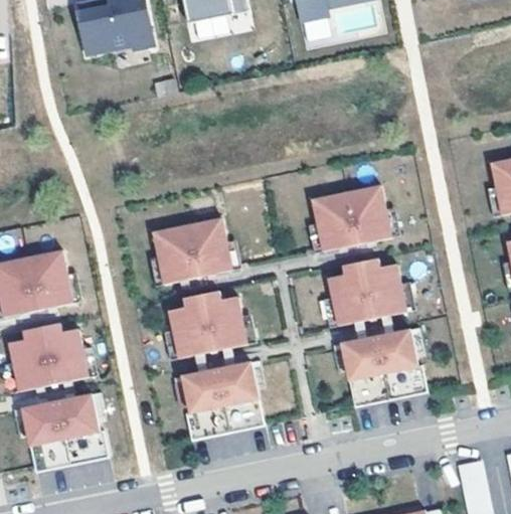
[(152,44),(143,0),(79,0),(74,1),(84,53),(131,44),(132,48),(152,44)]
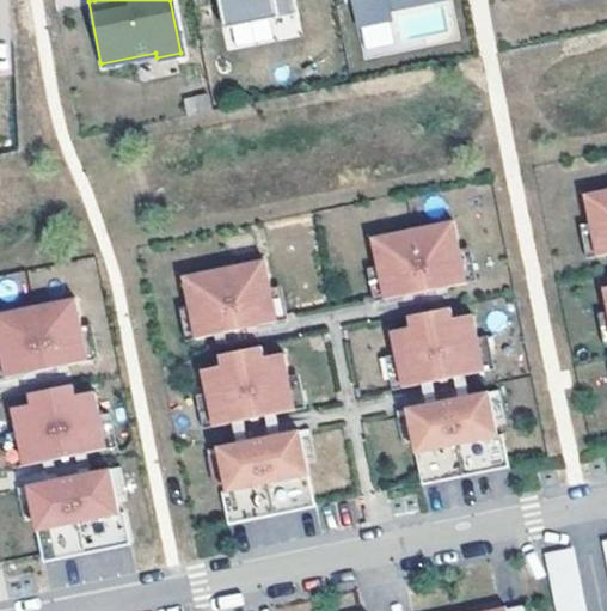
[(215,0),(221,26),(293,12),(289,0),(215,0)]
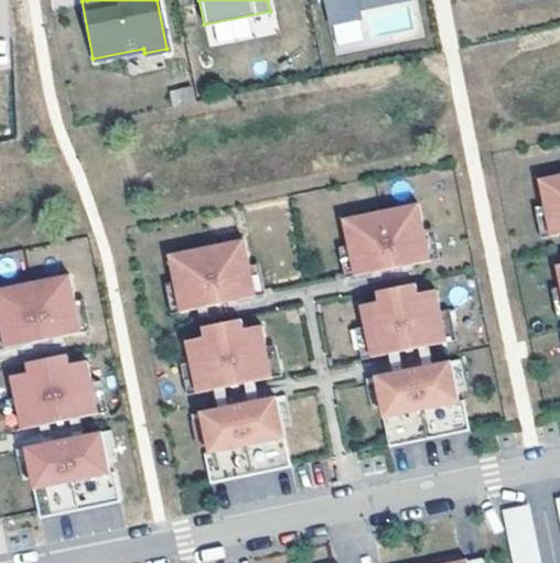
[(322,0),(327,25),(330,24),(356,19),(358,19),(356,10),(405,0),(322,0)]
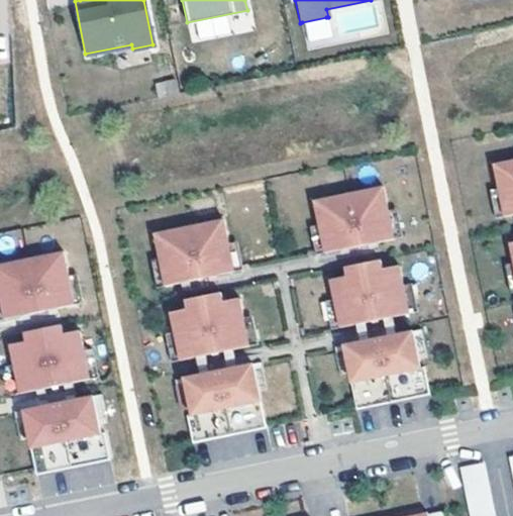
[(326,17),(302,22),(306,43),(330,38),(326,17)]
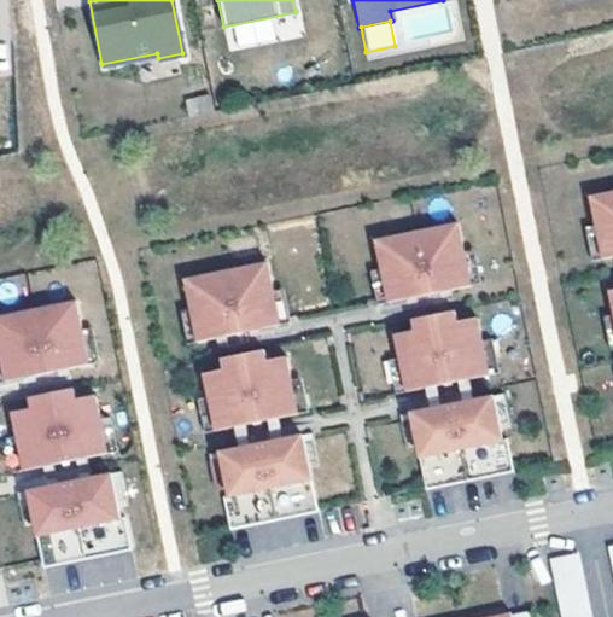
[(204,92),(180,98),(184,115),(209,109),(204,92)]
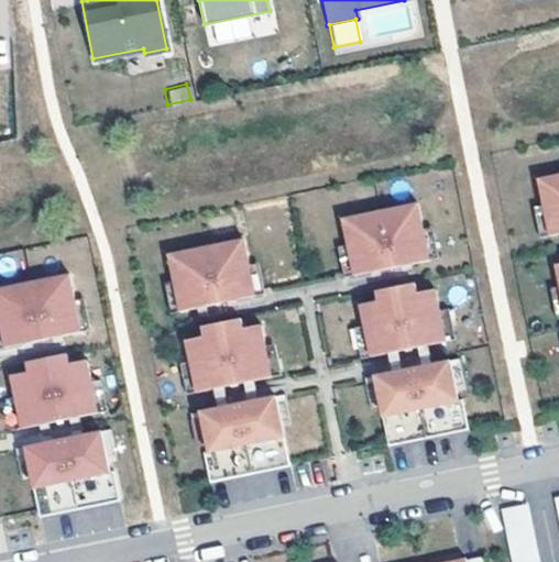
[(558,172),(536,177),(541,204),(547,234),(558,231),(558,172)]
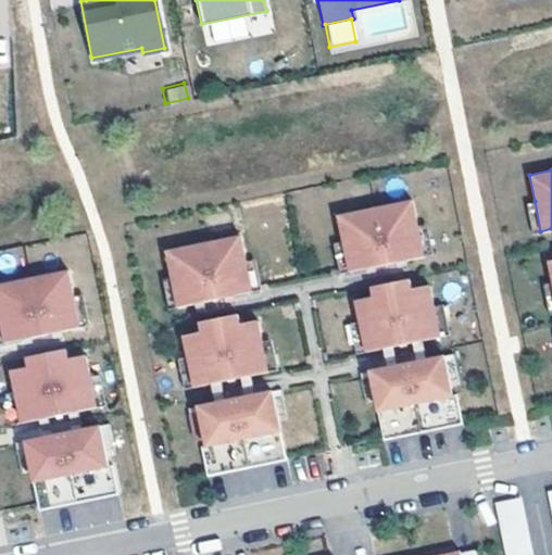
[(412,199),(336,214),(341,241),(347,270),(423,255),(416,225),(412,199)]
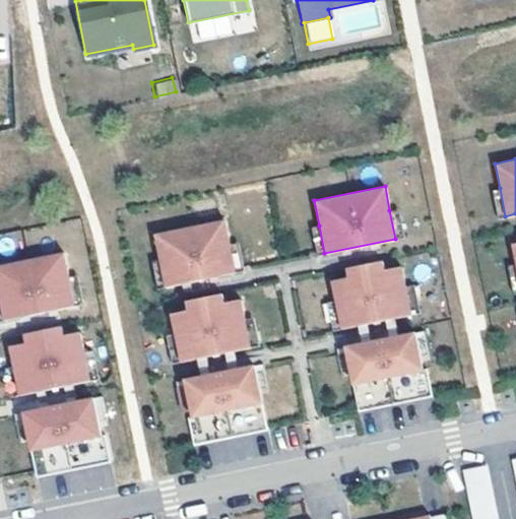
[(500,188),(492,190),(498,217),(505,216),(500,188)]
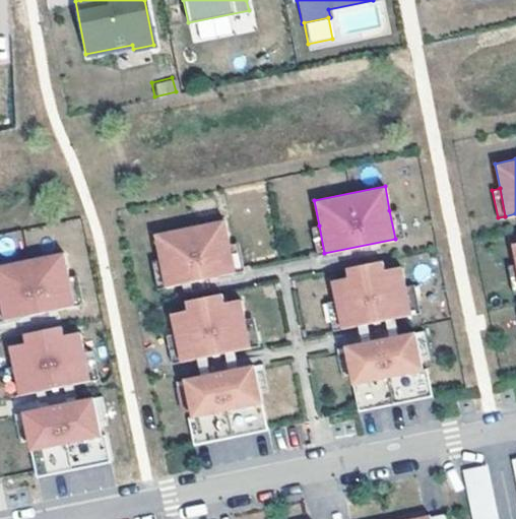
[(397,209),(389,210),(395,239),(403,237),(397,209)]
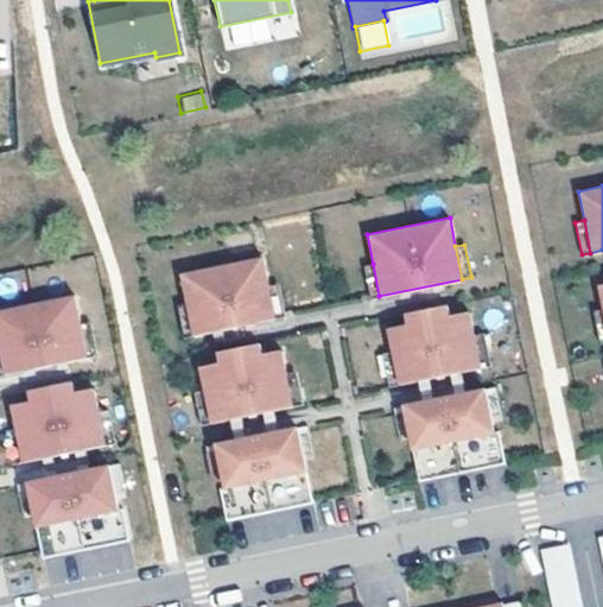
[(261,255),(179,272),(185,302),(191,334),(274,317),(267,285),(261,255)]
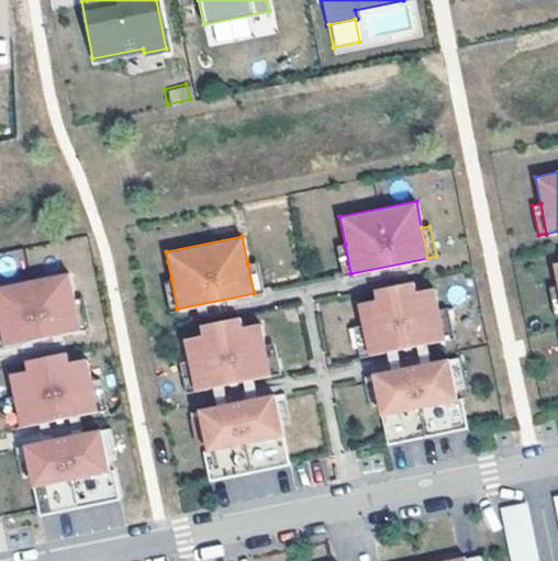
[(345,244),(336,245),(343,276),(350,273),(345,244)]
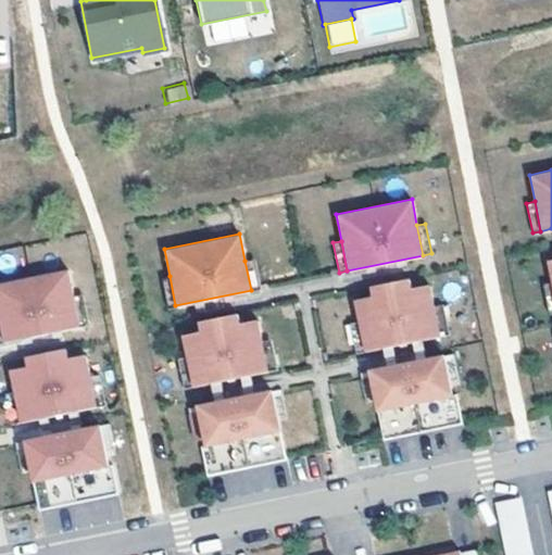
[(253,259),(245,261),(251,290),(260,288),(253,259)]
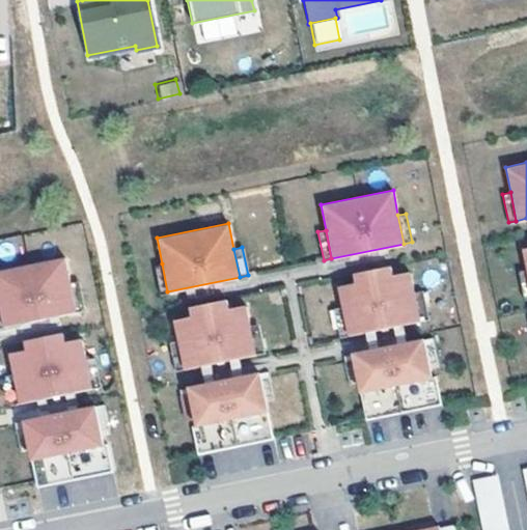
[(0,326),(73,311),(66,283),(61,257),(0,270),(0,326)]
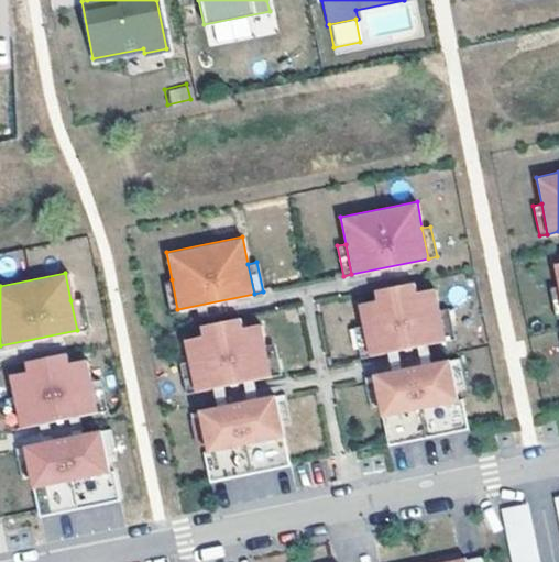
[(172,279),(163,282),(168,311),(177,309),(172,279)]
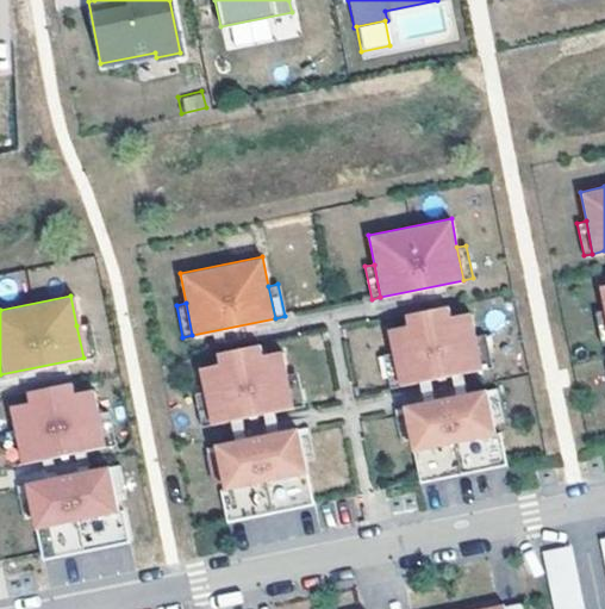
[(406,324),(387,328),(392,350),(399,385),(481,368),(474,334),(469,311),(450,316),(448,305),(405,314),(406,324)]
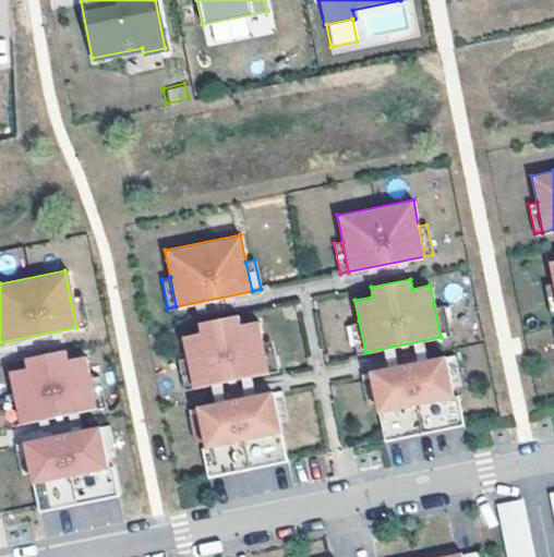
[(79,295),(70,298),(76,327),(85,325),(79,295)]
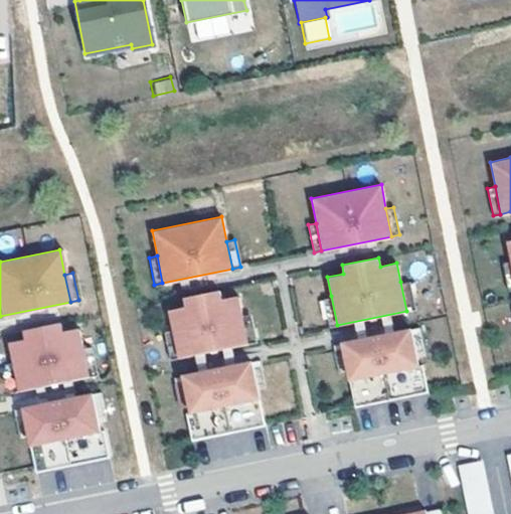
[(407,281),(400,282),(406,311),(413,309),(407,281)]
